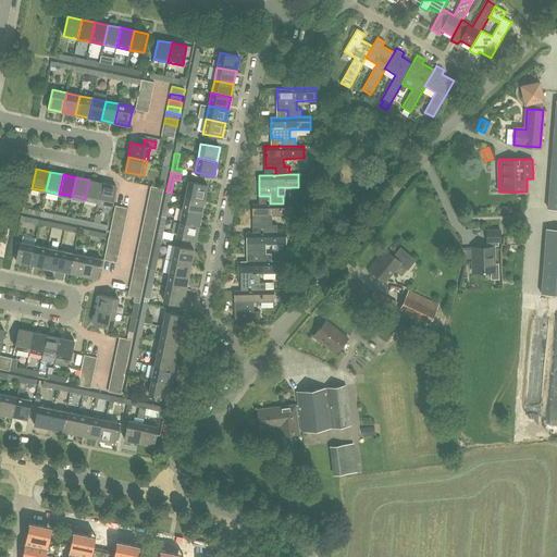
[(98,202),(102,183),(89,180),(85,199),(98,202)]
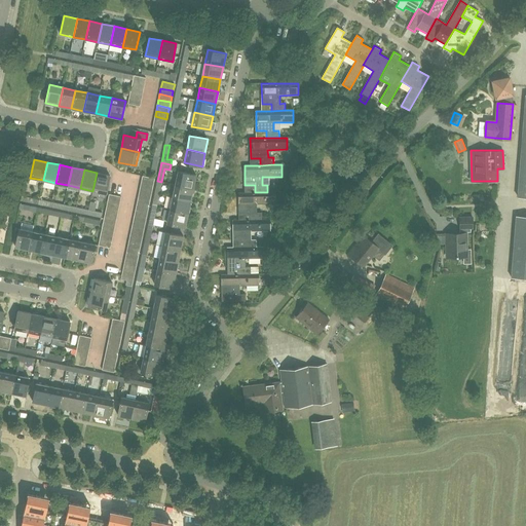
[(175,185),(193,189),(196,175),(178,172),(175,185)]
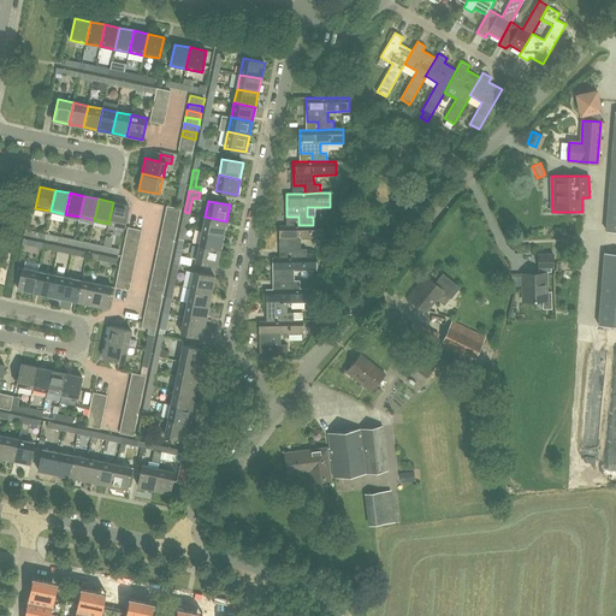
[(113,202),(108,224),(124,226),(129,206),(113,202)]
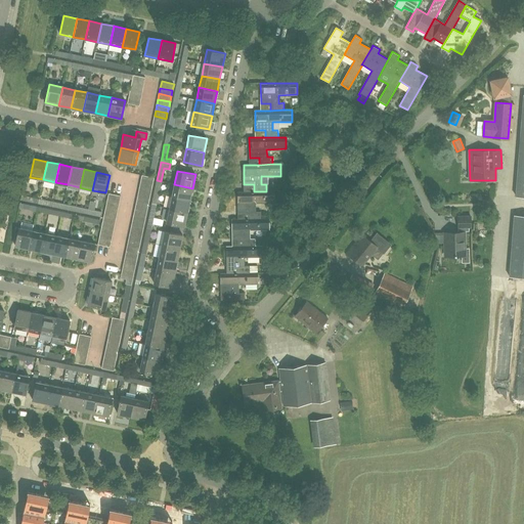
[(142,175),(140,181),(153,183),(154,178),(142,175)]
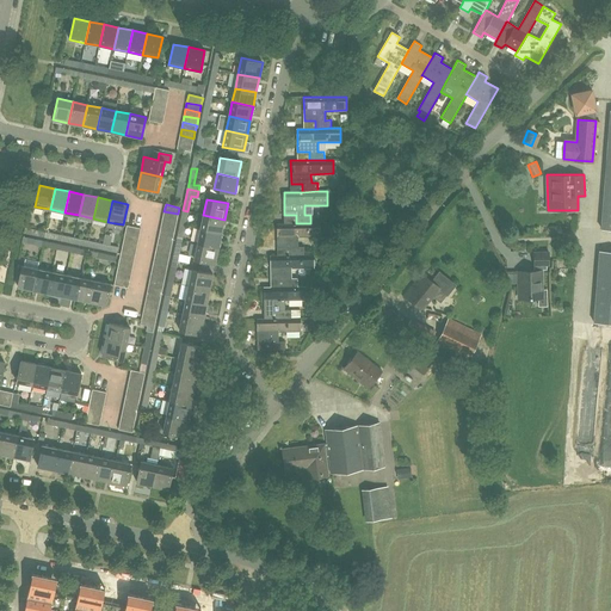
[(164,211),(162,218),(177,221),(178,214),(164,211)]
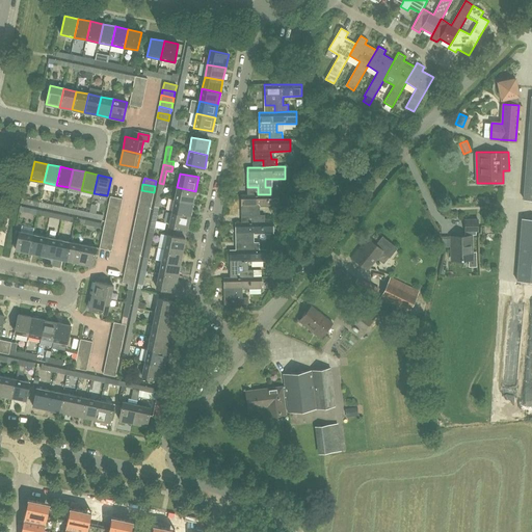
[(193,204),(195,191),(177,187),(175,200),(193,204)]
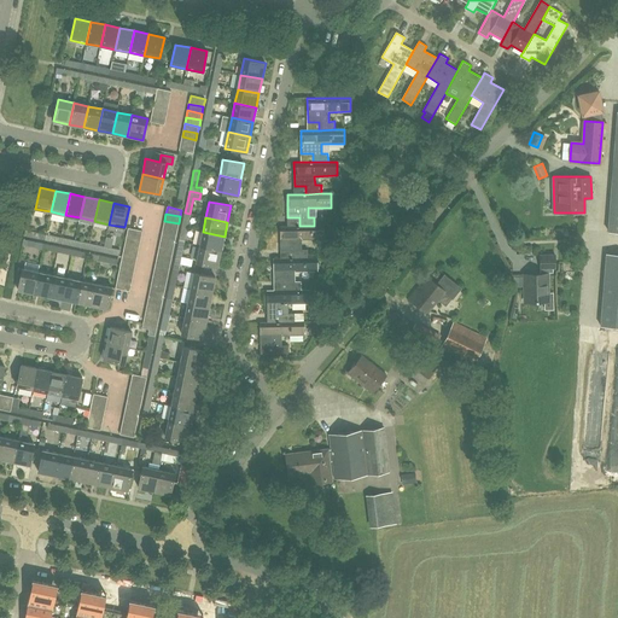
[(164,221),(163,227),(178,231),(179,223),(164,221)]
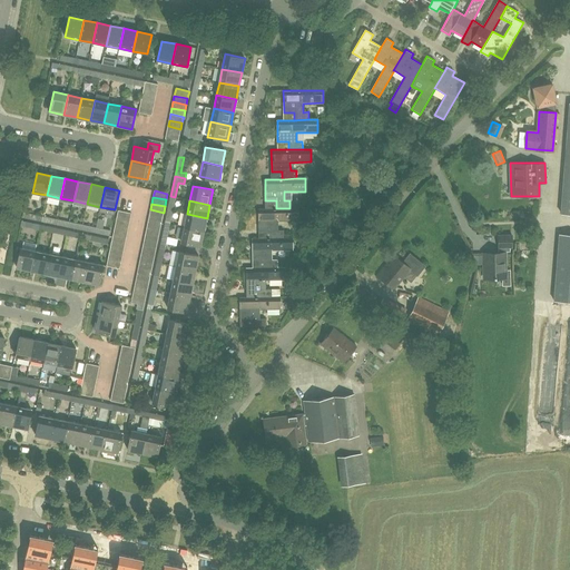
[(269,237),(284,237),(284,229),(278,229),(277,222),(298,220),(298,208),(290,208),(276,208),(258,208),(258,231),(269,231),(269,237)]
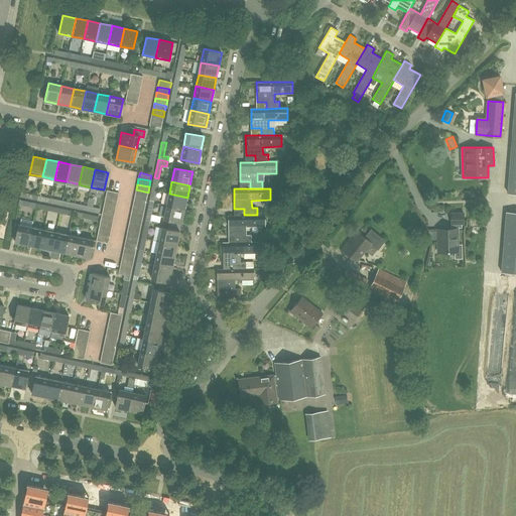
[(136,189),(135,196),(146,198),(148,192),(136,189)]
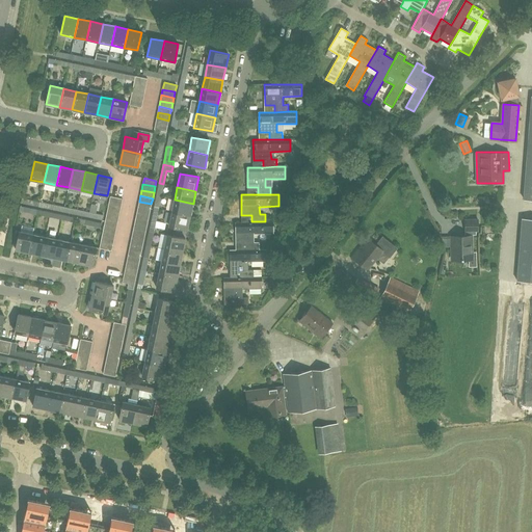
[(190,215),(193,204),(175,200),(171,212),(190,215)]
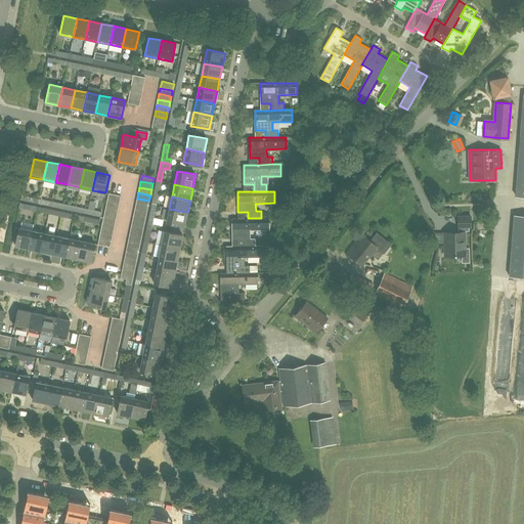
[(137,199),(136,205),(147,207),(148,201),(137,199)]
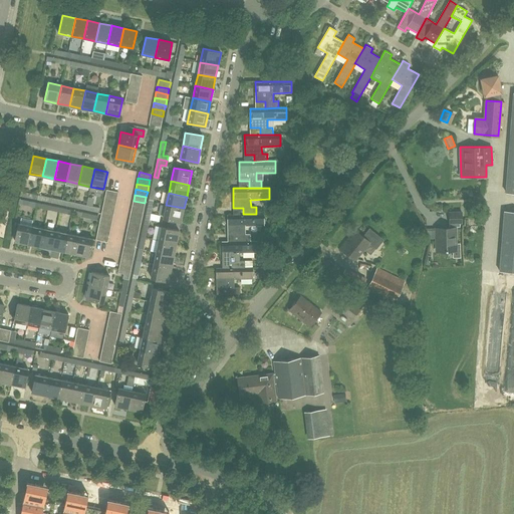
[(134,201),(132,206),(144,209),(145,203),(134,201)]
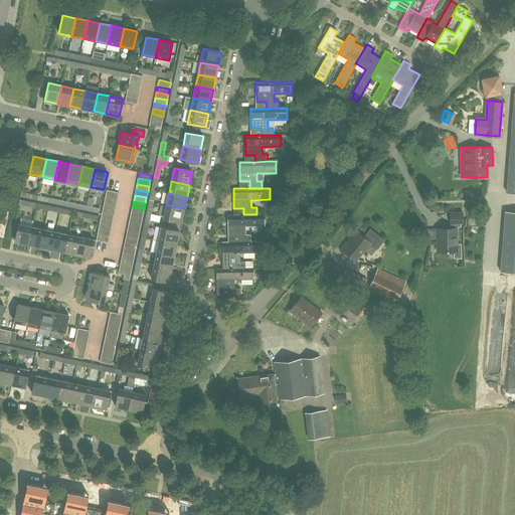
[(150,219),(153,202),(149,201),(145,218),(150,219)]
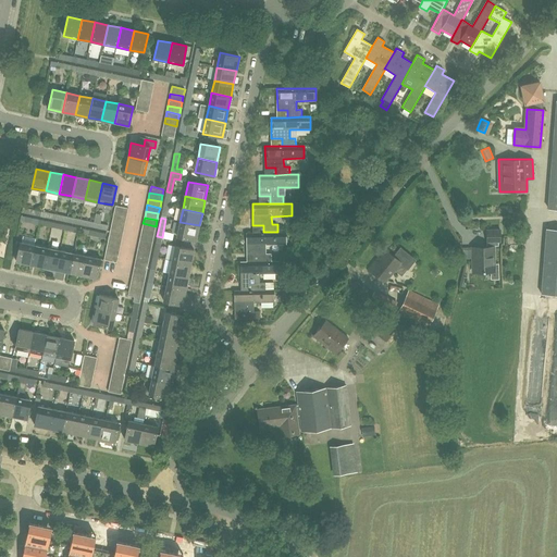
[(196,240),(199,225),(180,222),(177,236),(196,240)]
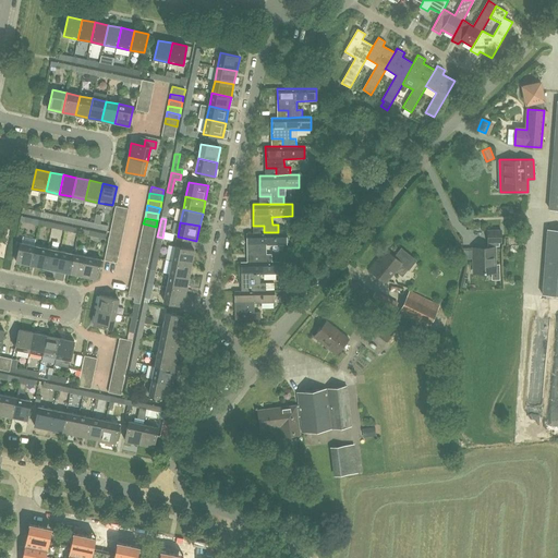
[(143,223),(142,230),(155,232),(156,227),(143,223)]
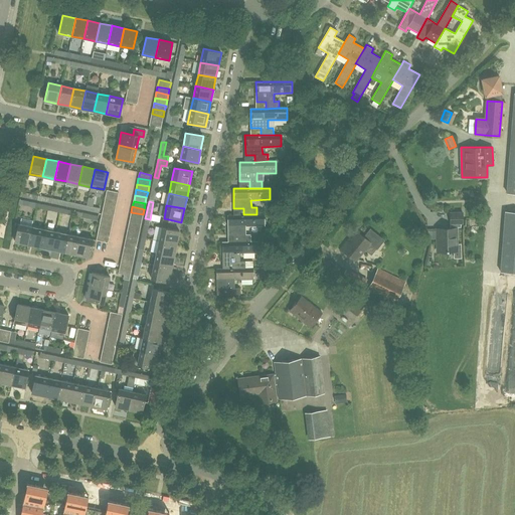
[(514,273),(514,211),(505,210),(500,272),(514,273)]
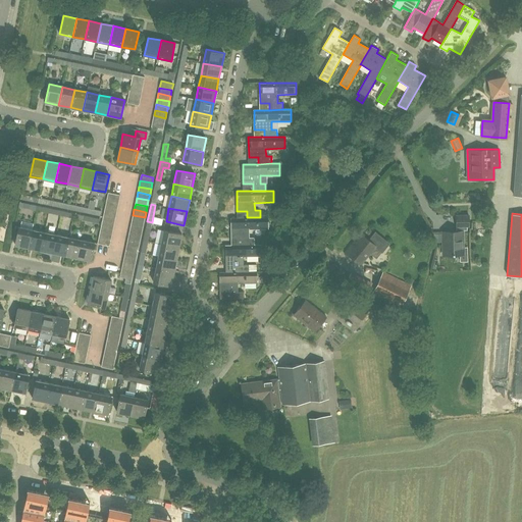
[(133,215),(132,221),(144,223),(145,217),(133,215)]
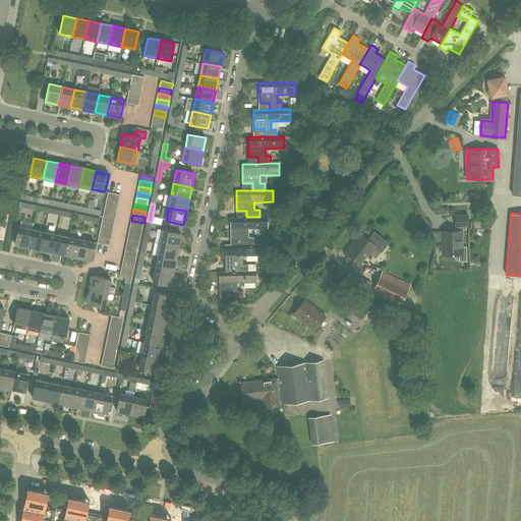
[(468,226),(468,215),(455,215),(456,226),(456,231),(442,231),(443,254),(462,254),(462,226),(468,226)]
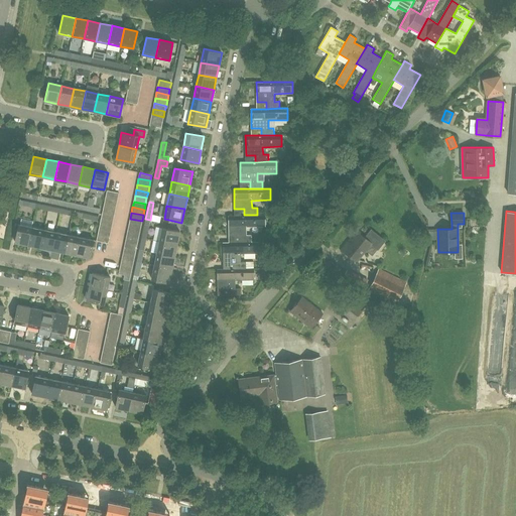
[(239,242),(251,242),(251,235),(246,235),(246,227),(265,227),(265,215),(257,215),(244,215),(229,216),(229,235),(239,235),(239,242)]
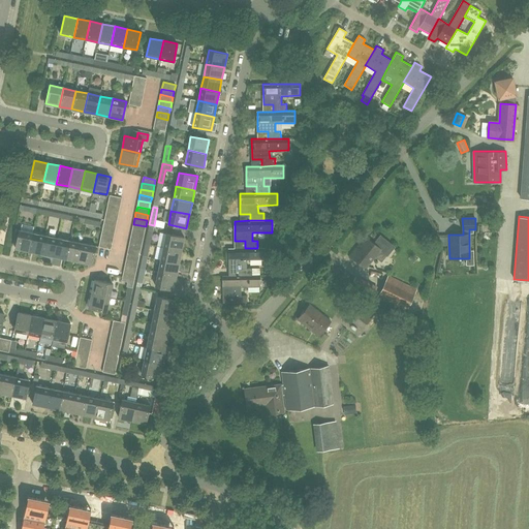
[(133,224),(132,229),(145,232),(146,226),(133,224)]
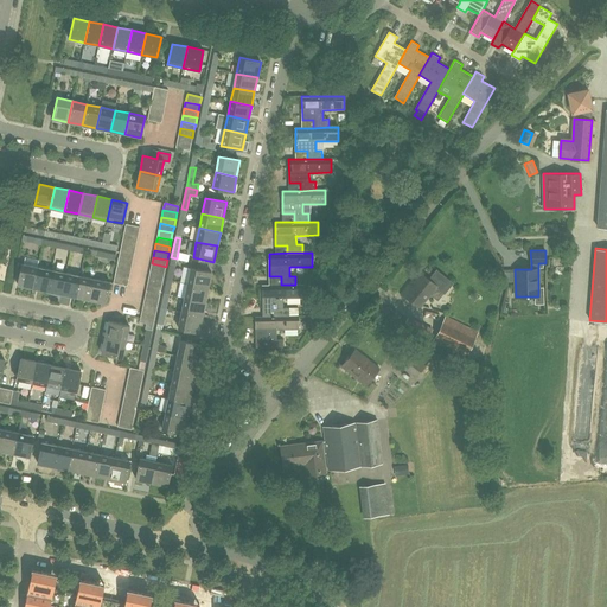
[(172,280),(177,259),(171,257),(166,279),(172,280)]
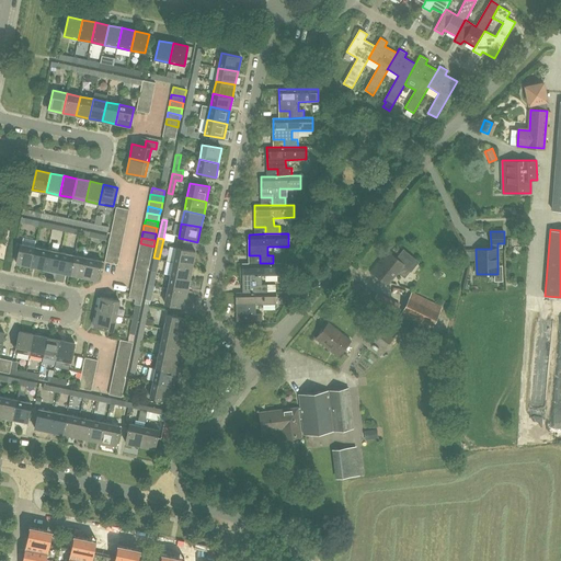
[(31,266),(35,247),(20,243),(16,263),(31,266)]
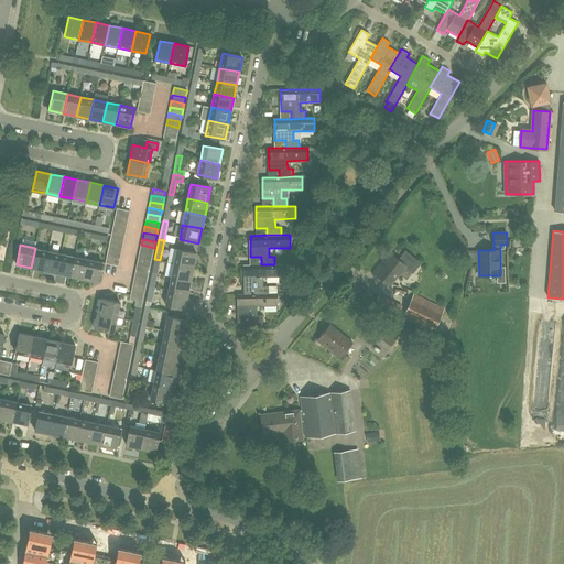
[(141,245),(140,251),(152,255),(154,248),(141,245)]
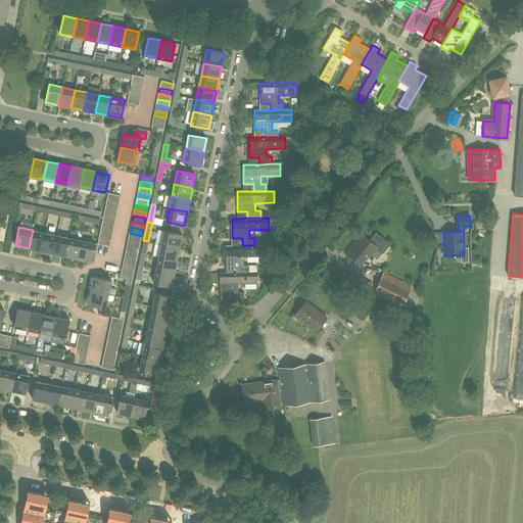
[(41,250),(45,233),(33,230),(29,248),(41,250)]
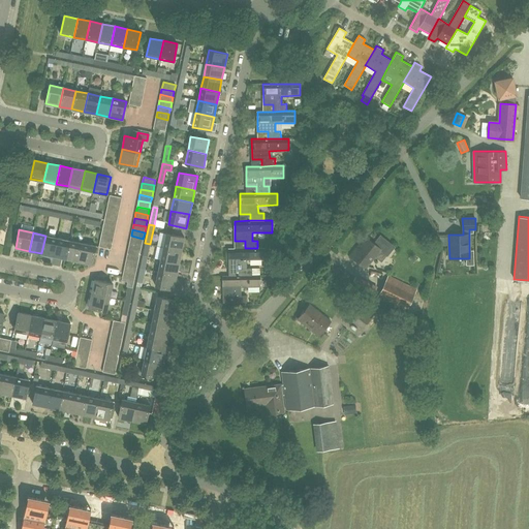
[(163,247),(182,251),(184,238),(166,234),(163,247)]
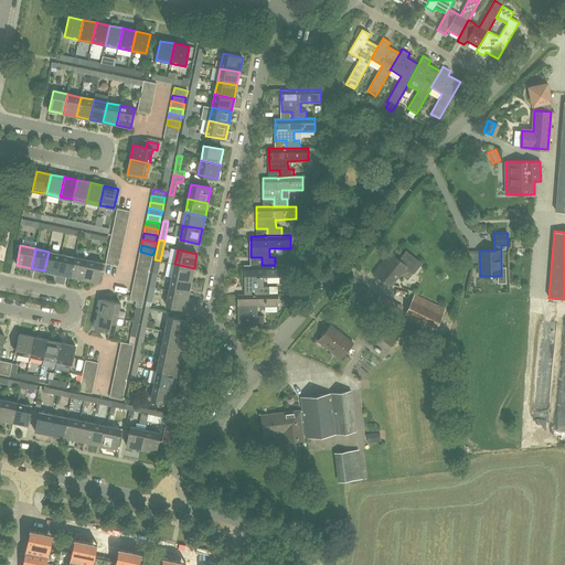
[(57,274),(62,254),(49,252),(44,270),(57,274)]
